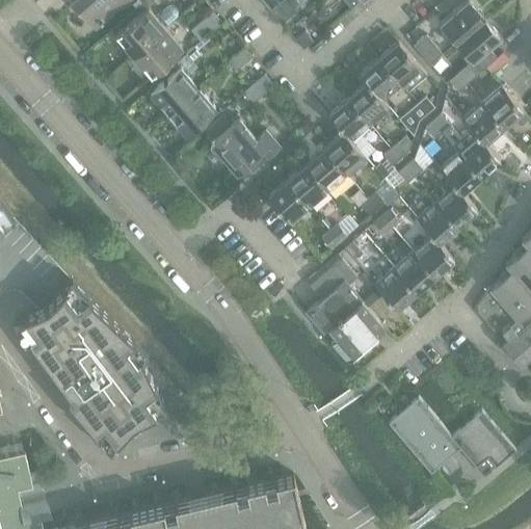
[(74,0),(71,3),(82,16),(80,18),(89,28),(91,27),(94,30),(120,8),(121,9),(131,0),(74,0)]
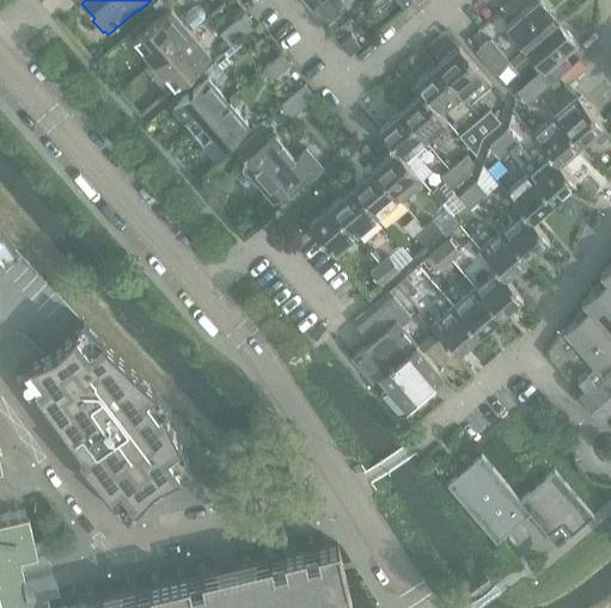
[(327,0),(297,0),(298,0),(310,14),(327,0)]
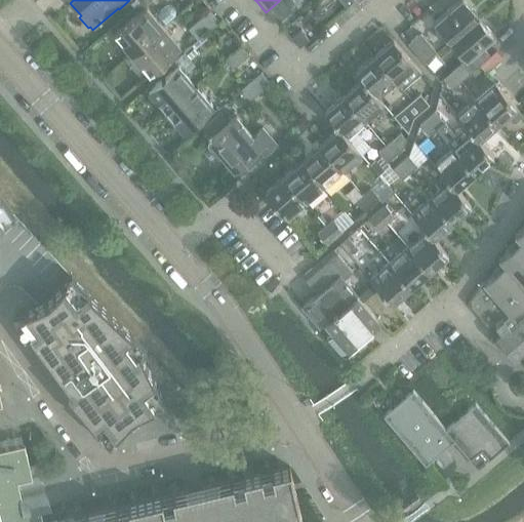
[(280,0),(266,12),(277,26),(295,9),(287,0),(280,0)]
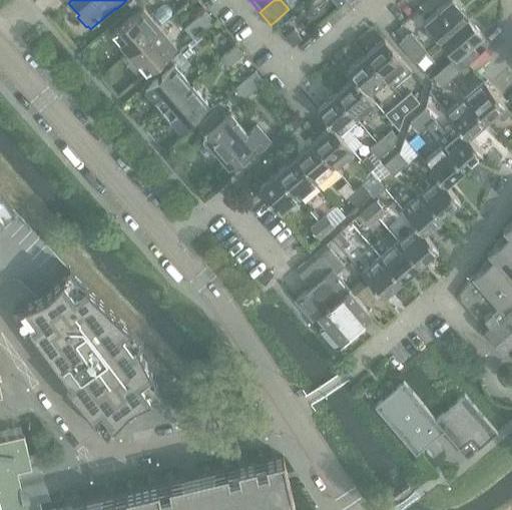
[(450,0),(422,24),(438,43),(466,19),(450,0)]
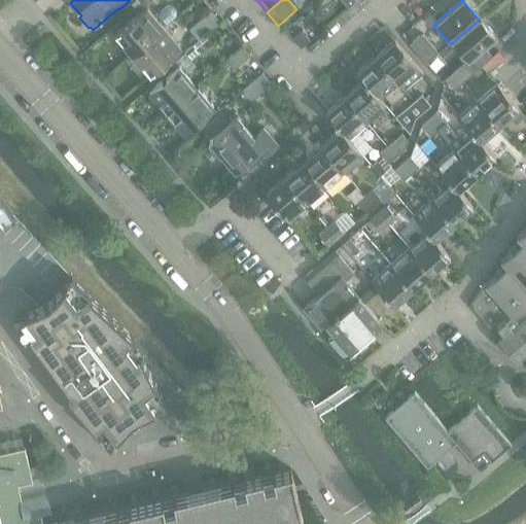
[(172,9),(166,7),(153,19),(163,29),(175,19),(175,12),(172,9)]
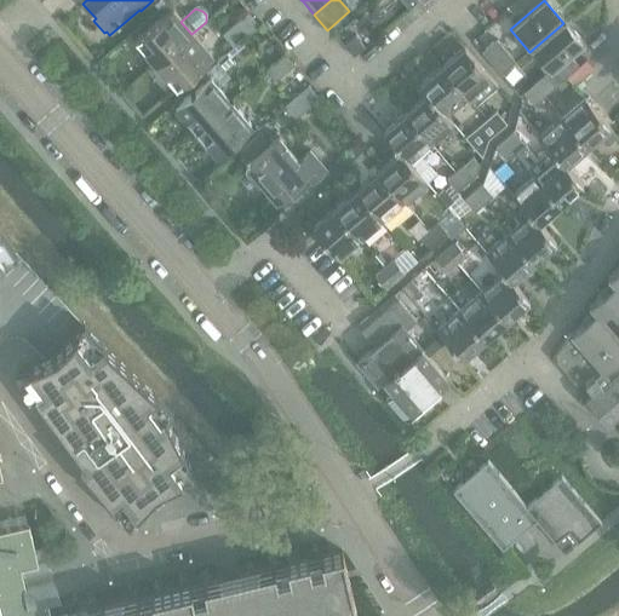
[(171,11),(133,42),(154,65),(191,34),(181,22),(171,11)]
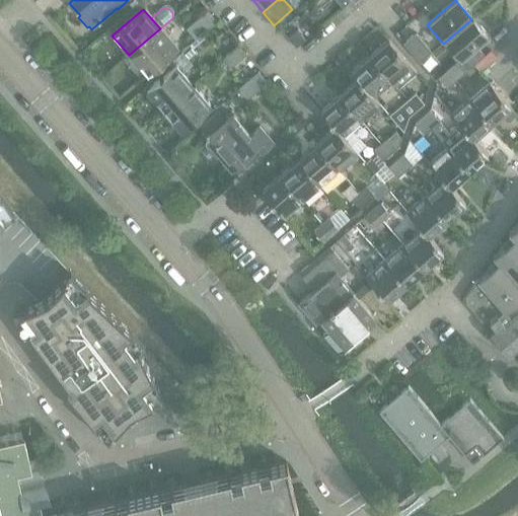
[(206,13),(206,14),(185,32),(194,43),(215,24),(206,13)]
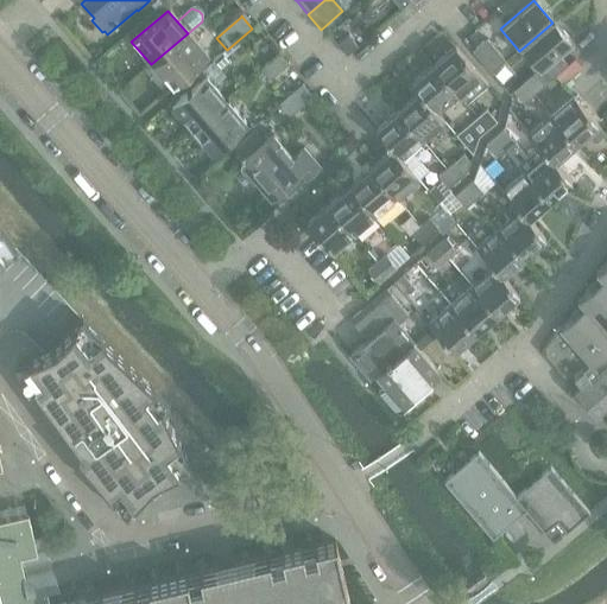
[(557,58),(571,45),(552,23),(519,51),(537,71),(532,76),(543,88),(566,69),(557,58)]
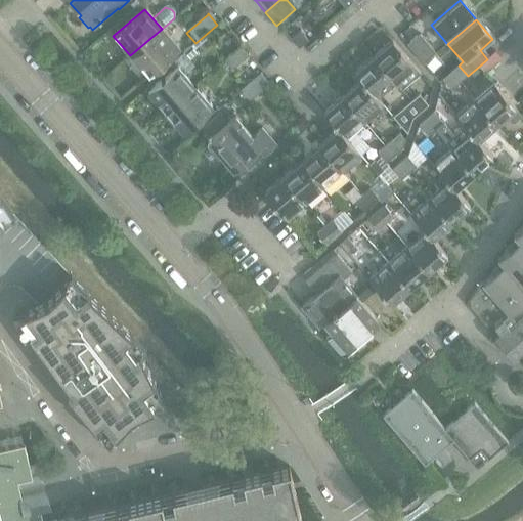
[(179,49),(162,29),(130,55),(147,77),(179,49)]
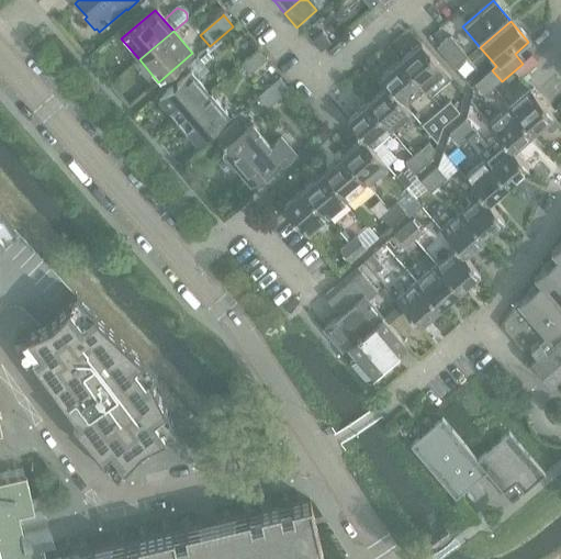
[(329,45),(321,35),(311,44),(320,54),(329,45)]
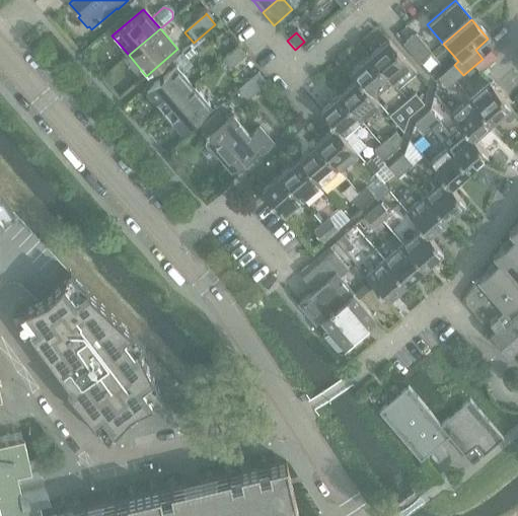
[(418,65),(431,55),(414,35),(401,46),(418,65)]
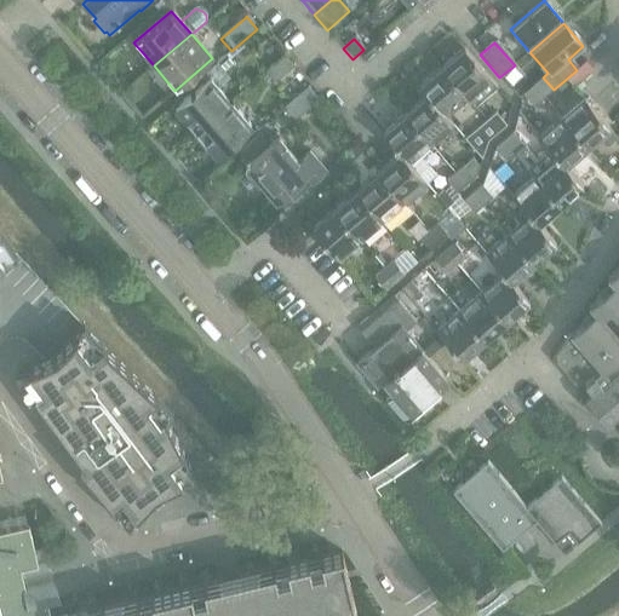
[(496,88),(488,80),(463,51),(441,69),(466,98),(465,99),(474,108),(496,88)]
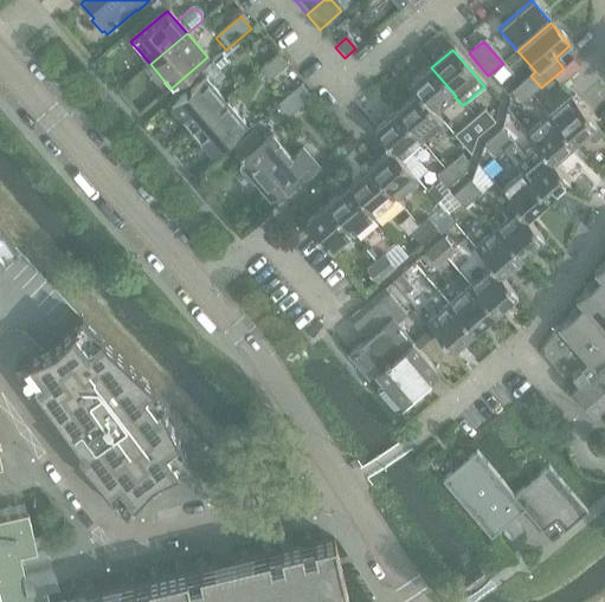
[(219,56),(210,64),(219,73),(229,65),(219,56)]
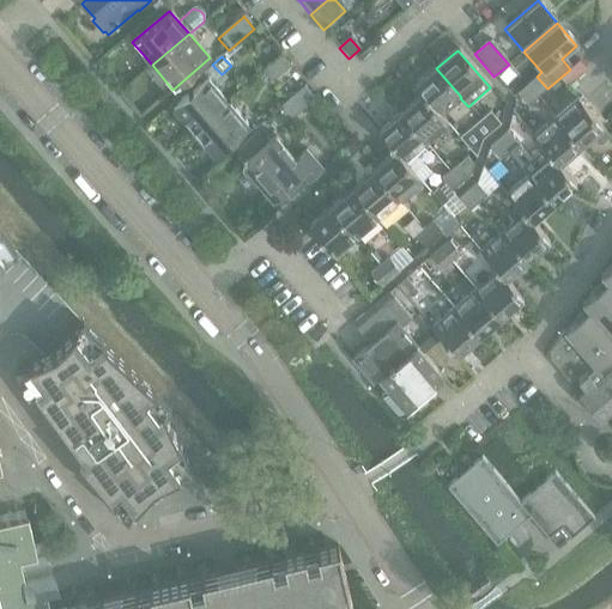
[(282,56),(262,73),(271,84),(291,67),(282,56)]
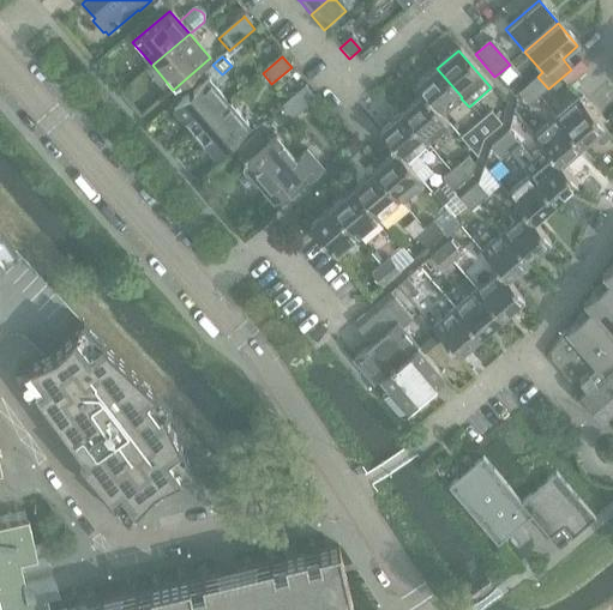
[(571,70),(569,71),(576,79),(586,70),(580,62),(571,70)]
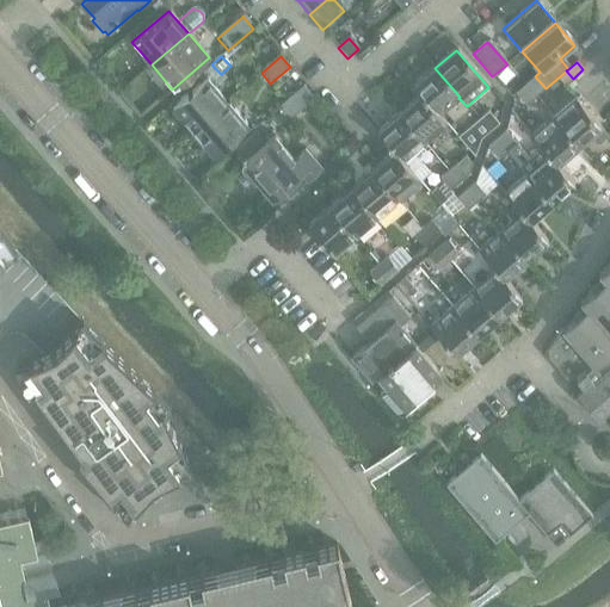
[(438,116),(458,98),(460,97),(435,68),(412,88),(419,97),(420,97),(437,117),(438,116)]
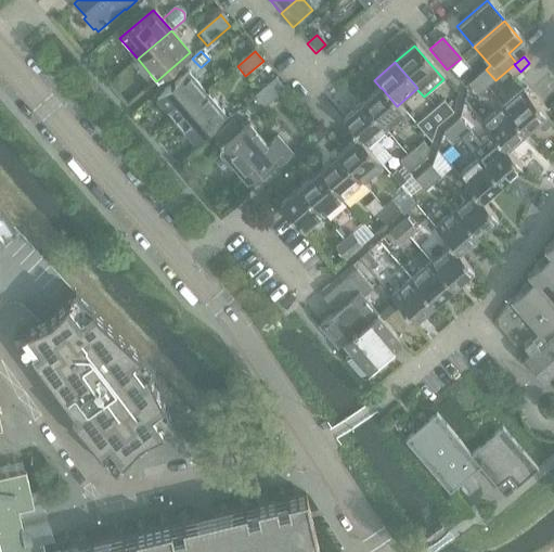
[(495,80),(486,69),(477,77),(486,89),(495,80)]
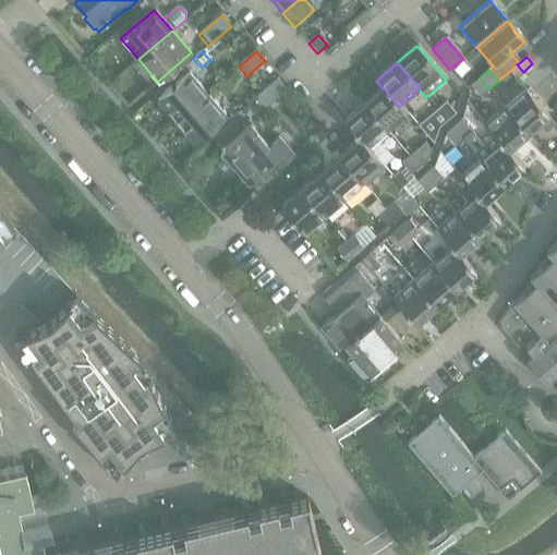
[(189,72),(156,99),(174,121),(207,93),(189,72)]
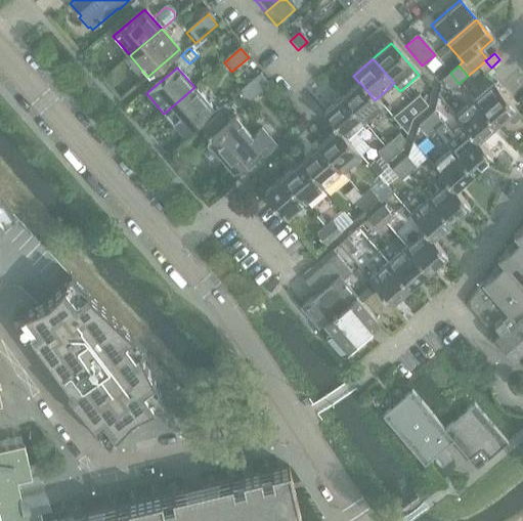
[(440,81),(449,92),(459,84),(450,73),(440,81)]
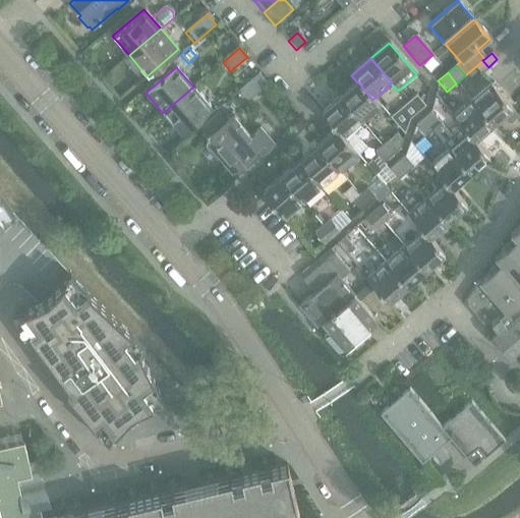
[(257,74),(237,92),(246,103),(267,85),(257,74)]
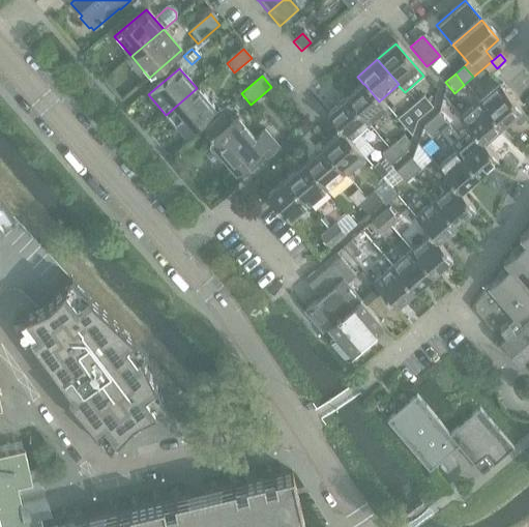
[(364,84),(363,84),(346,99),(368,125),(387,110),(380,100),(379,101),(364,84)]
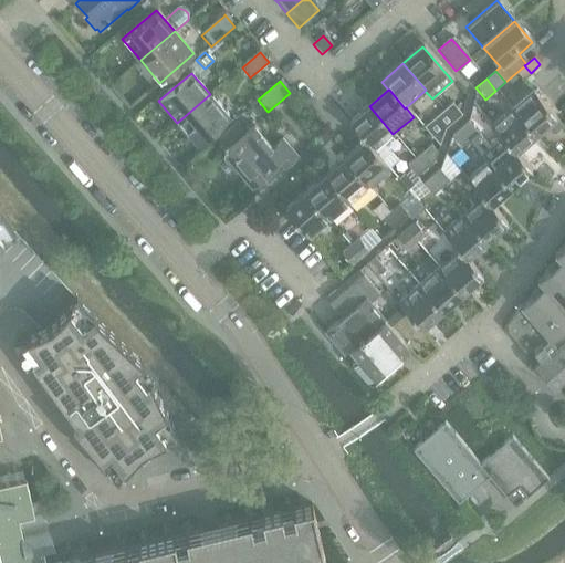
[(563,127),(532,92),(512,110),(535,136),(544,128),(550,134),(554,135),(563,127)]
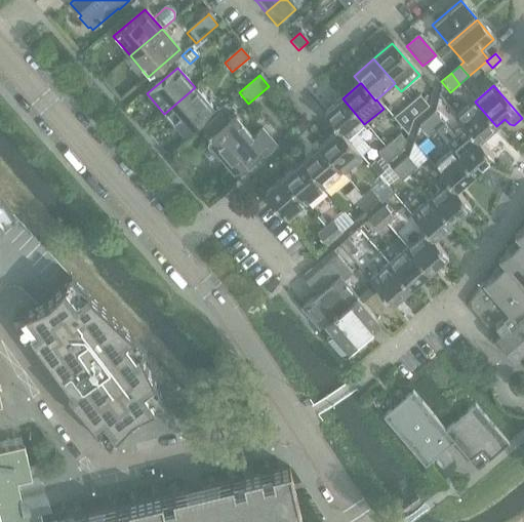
[(182,133),(212,108),(195,87),(164,114),(182,133)]
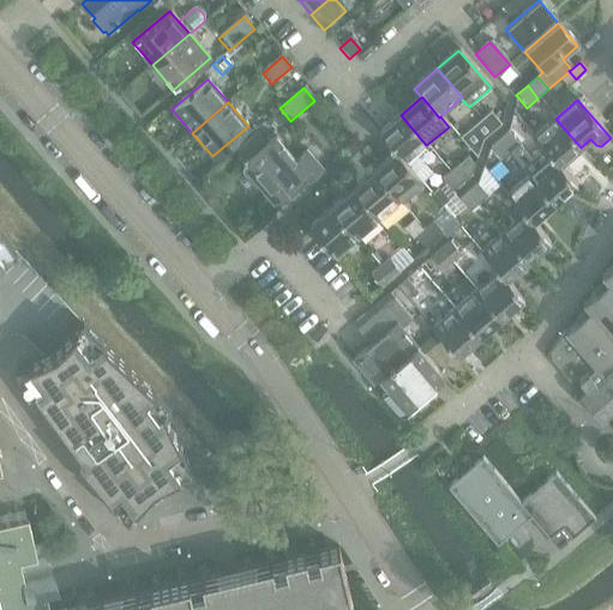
[(558,167),(581,148),(556,119),(551,113),(541,121),(546,127),(533,138),(542,150),(550,158),(551,158),(558,167)]
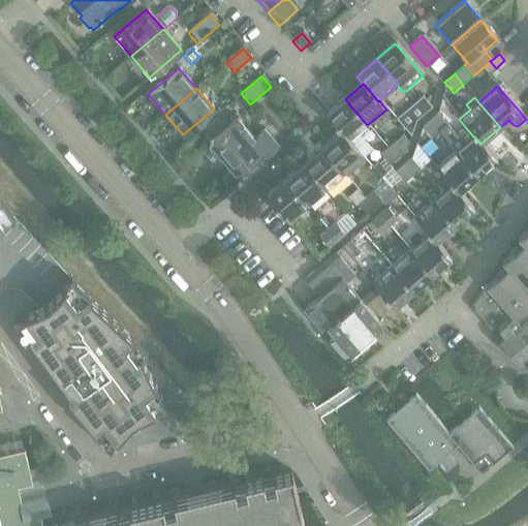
[(432,110),(423,98),(415,104),(425,116),(432,110)]
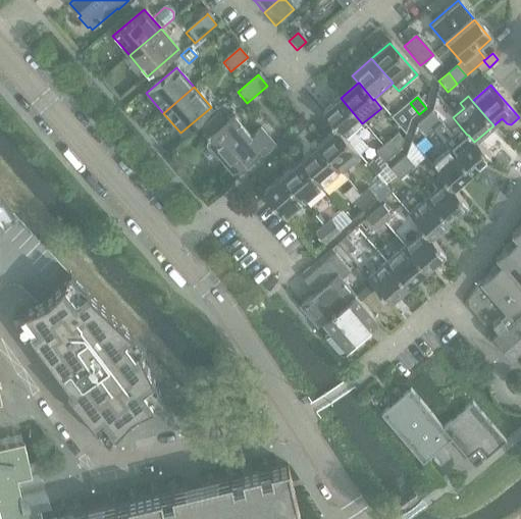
[(360,142),(352,133),(362,123),(341,98),(321,115),(335,132),(336,132),(344,140),(345,140),(352,148),(360,142)]
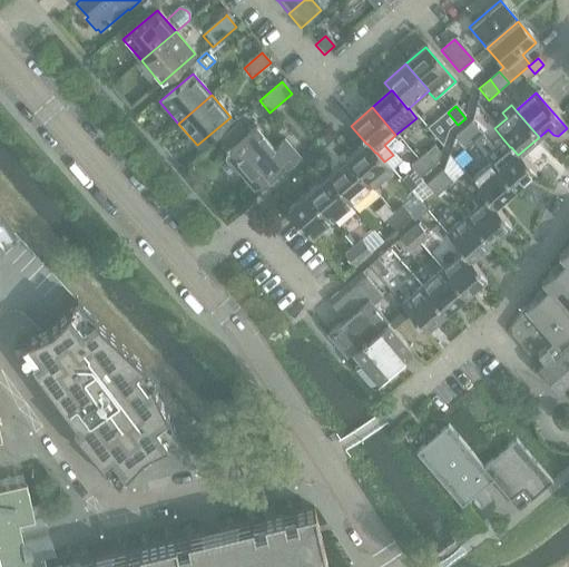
[(447,135),(449,133),(458,125),(448,113),(439,120),(425,130),(441,147),(447,135)]
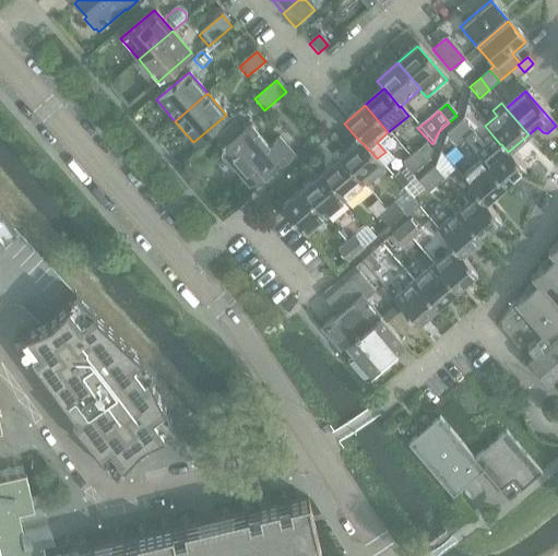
[(279,139),(269,149),(250,127),(244,132),(234,121),(214,139),(223,150),(221,152),(249,186),(274,163),(280,169),(294,157),(279,139)]
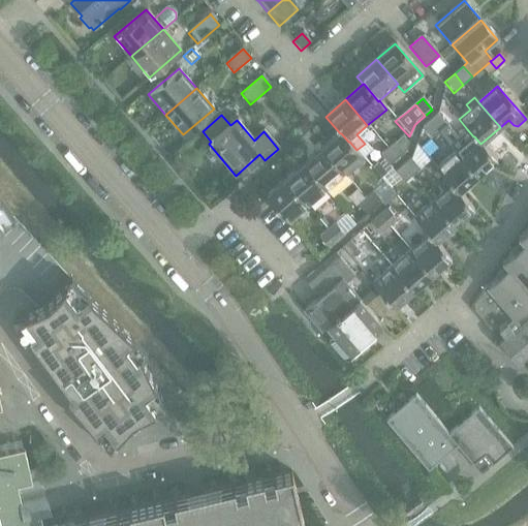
[(457,137),(437,115),(429,121),(438,132),(456,152),(476,178),(496,161),(480,144),(474,136),(473,136),(467,129),(457,137)]
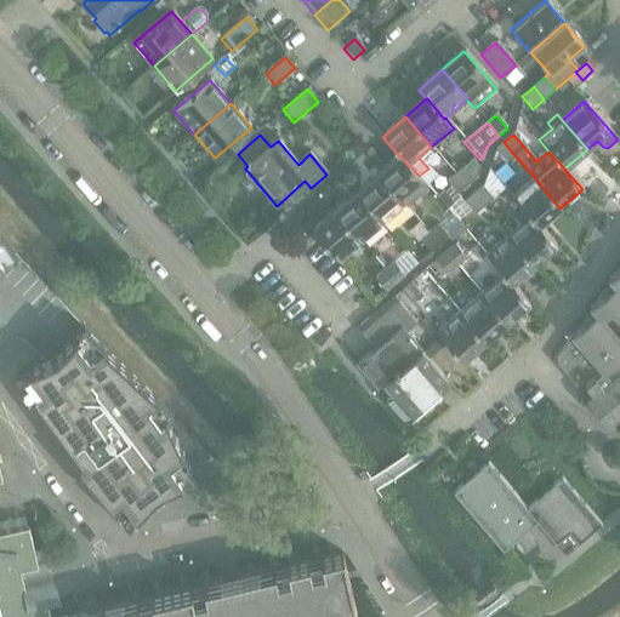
[(504,142),(494,150),(506,164),(515,155),(504,142)]
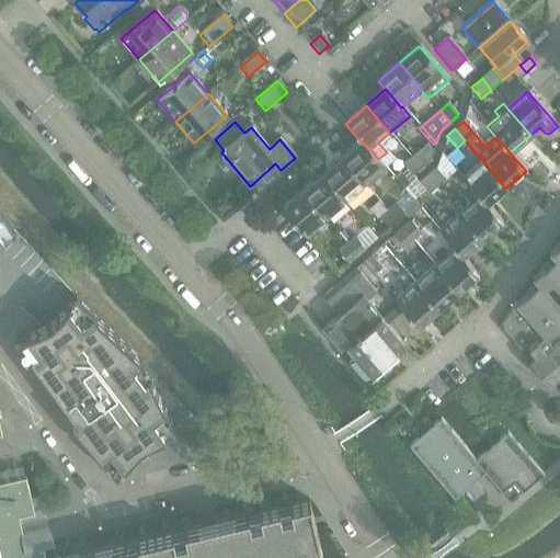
[(362,141),(361,141),(342,159),(364,185),(365,185),(385,168),(378,159),(370,150),(369,150),(362,141)]
